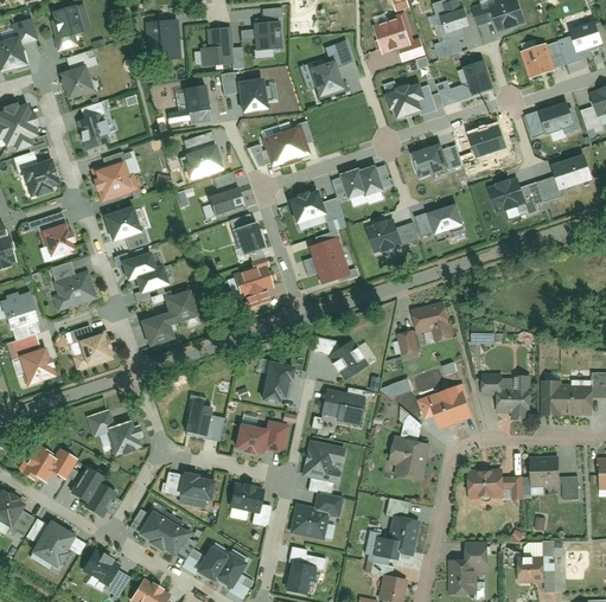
[(446,17),(438,19),(440,26),(445,37),(460,31),(467,27),(457,0),(454,0),(442,5),(446,17)]
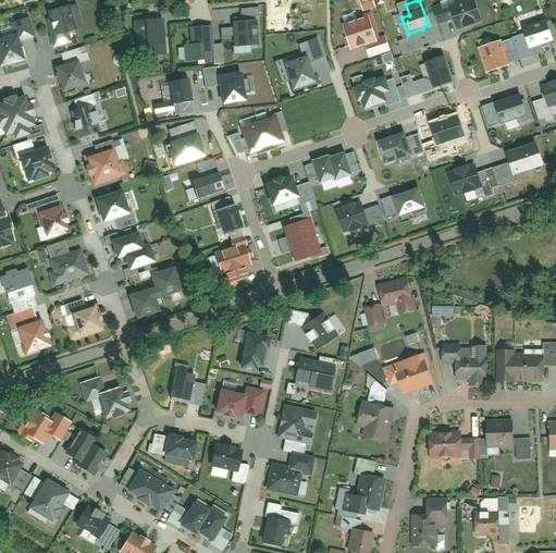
[(459,0),(454,2),(455,5),(449,8),(456,26),(479,19),(473,0),(467,0),(464,1),(464,0),(459,0)]
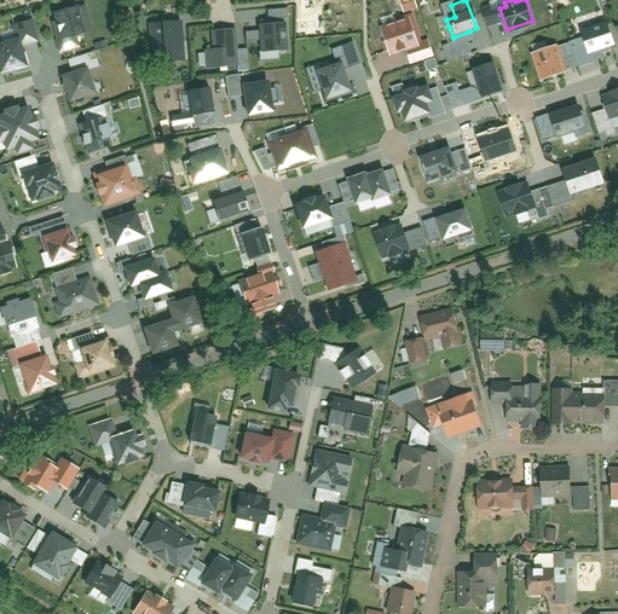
[(74,7),(52,13),(59,40),(81,34),(74,7)]
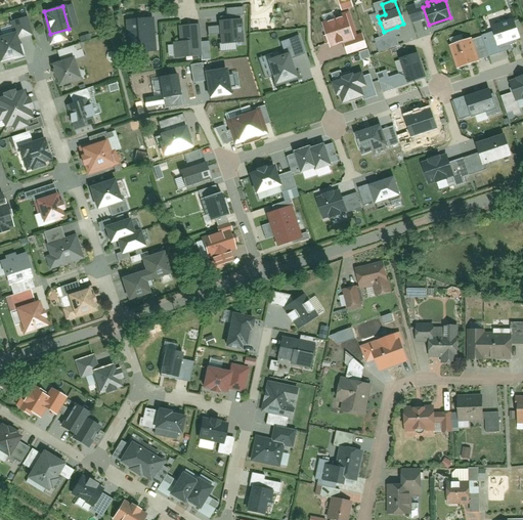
[(349,10),(317,19),(325,45),(356,36),(349,10)]
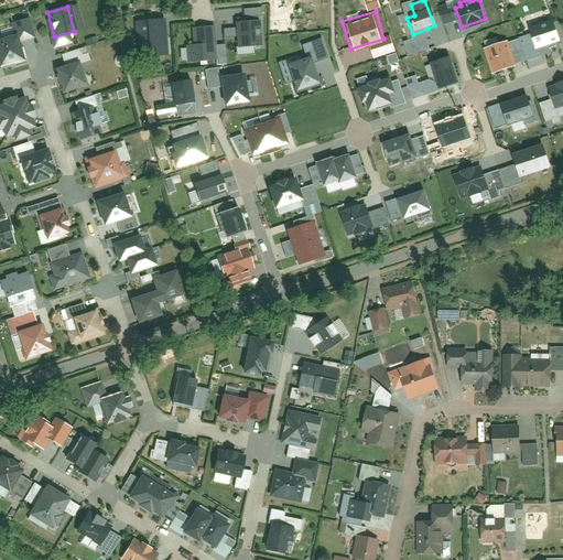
[(259,13),(235,13),(236,46),(260,46),(259,13)]
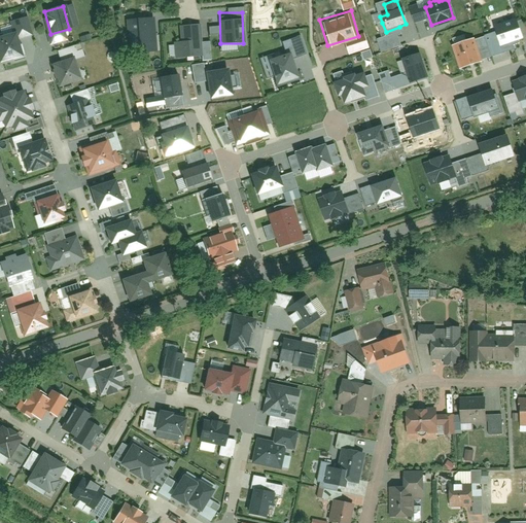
[(151,18),(127,20),(130,50),(154,47),(151,18)]
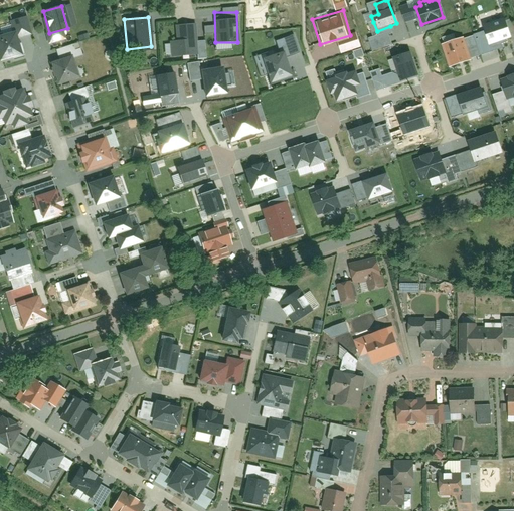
[(195,18),(172,18),(172,52),(196,52),(195,18)]
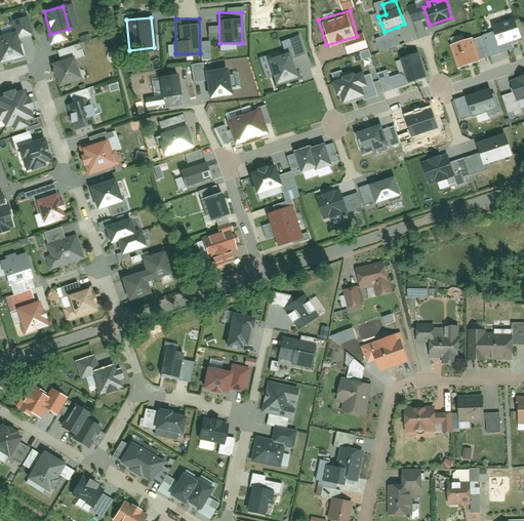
[(491,25),(497,44),(516,38),(510,18),(491,25)]
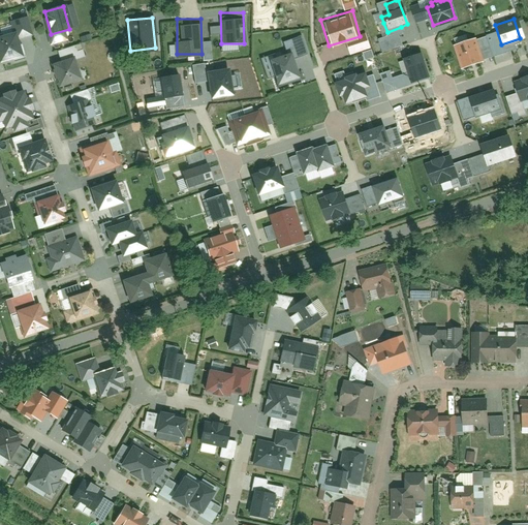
[(403,31),(401,27),(387,32),(383,23),(381,23),(386,36),(395,34),(403,31)]
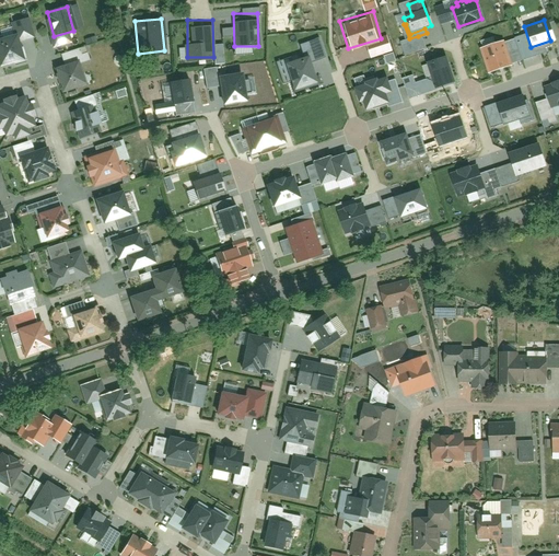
[(14,36),(0,41),(0,67),(21,60),(14,36)]
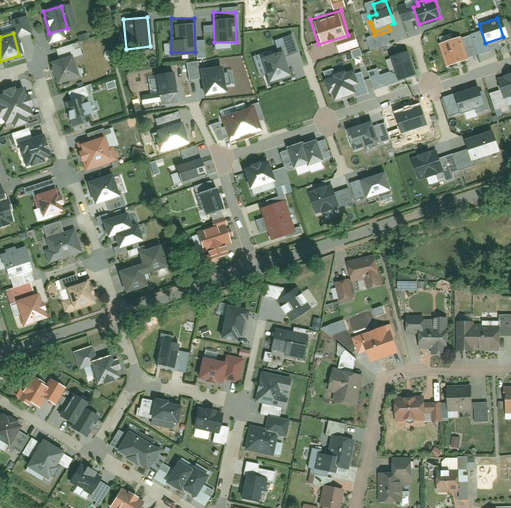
[(382,33),(374,35),(365,38),(369,52),(387,46),(382,33)]
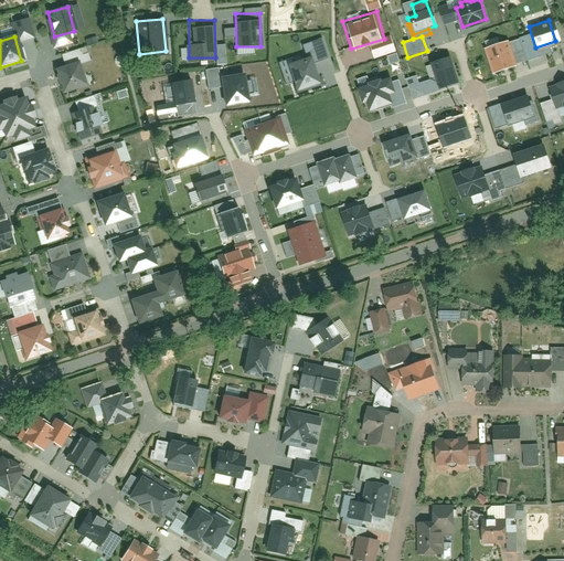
[(300,46),(302,53),(311,50),(315,61),(327,57),(321,39),(300,46)]
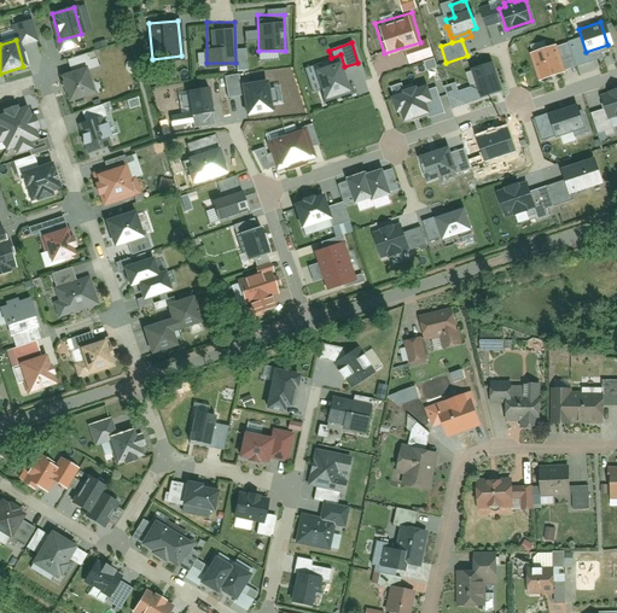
[(554,46),(531,54),(539,77),(563,70),(554,46)]
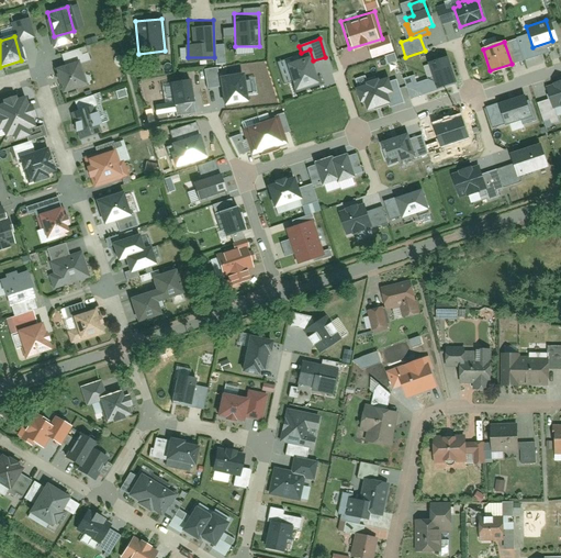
[(383,51),(385,59),(395,56),(392,47),(383,51)]
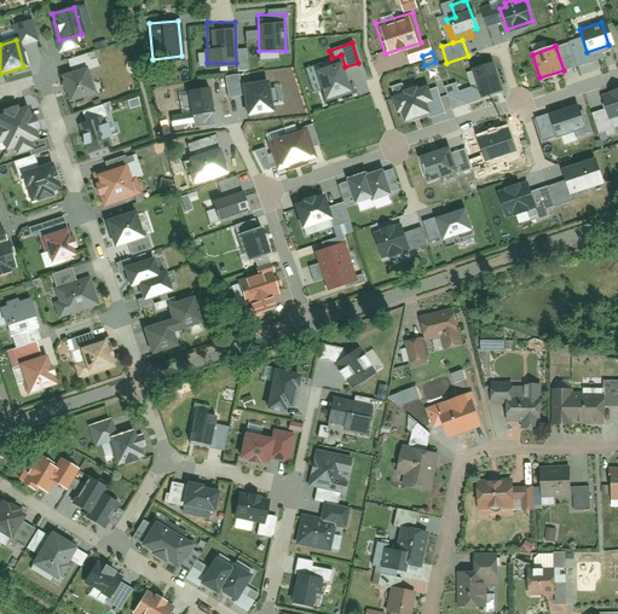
[(331,58),(315,63),(327,99),(352,91),(345,67),(341,54),(331,58)]
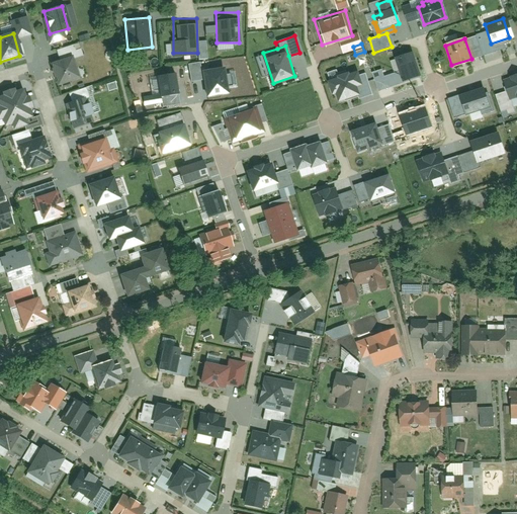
[(411,51),(397,56),(401,68),(404,79),(419,74),(411,51)]
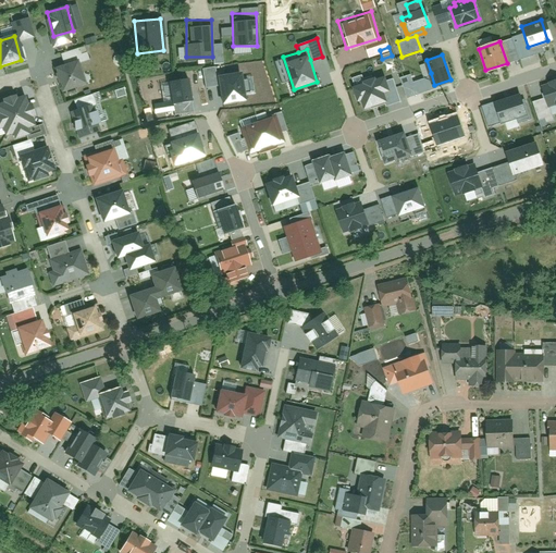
[(75,63),(56,70),(62,90),(82,85),(75,63)]
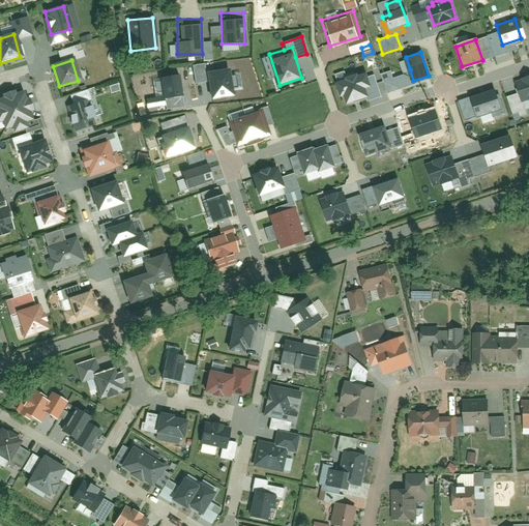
[(224,65),(204,71),(211,99),(232,93),(224,65)]
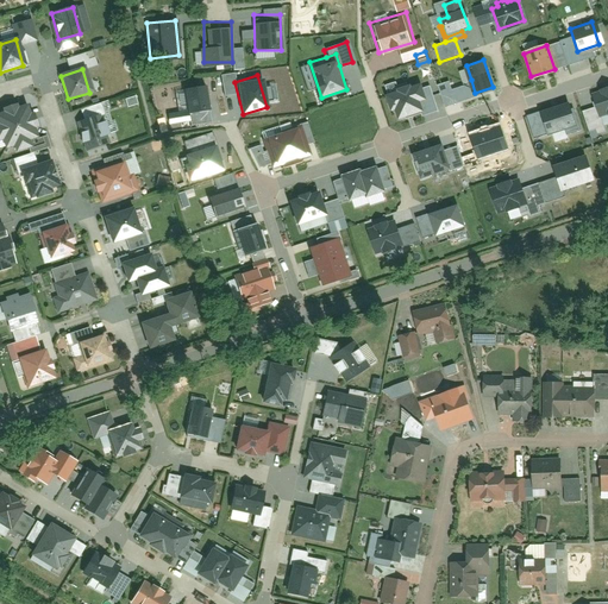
[(475,93),(471,80),(451,87),(447,79),(436,82),(444,104),(475,93)]
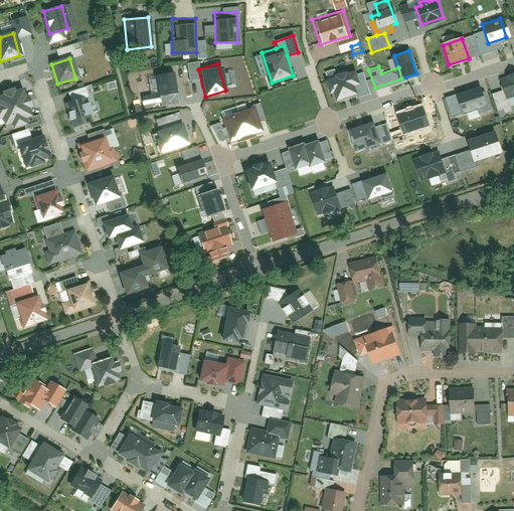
[(337,75),(327,78),(331,91),(334,90),(336,97),(341,95),(342,98),(355,93),(354,91),(361,89),(355,69),(346,71),(346,70),(336,73),(337,75)]
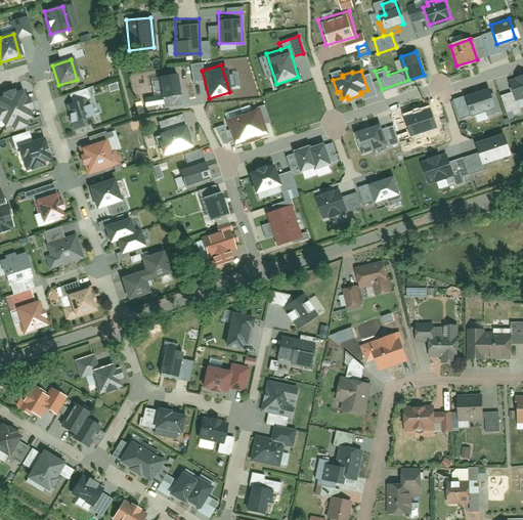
[(522,73),(508,78),(514,98),(522,94),(522,73)]
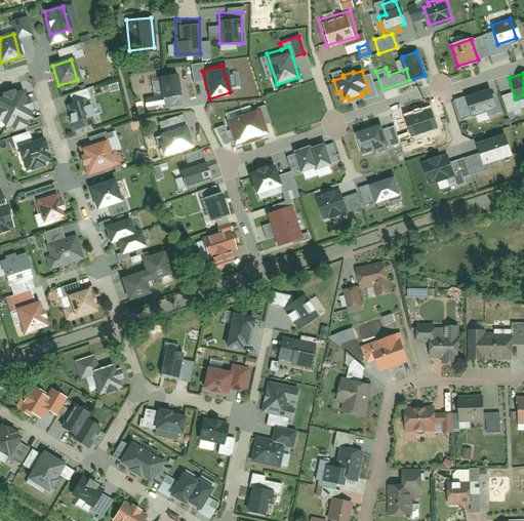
[(174,76),(158,80),(162,99),(178,95),(174,76)]
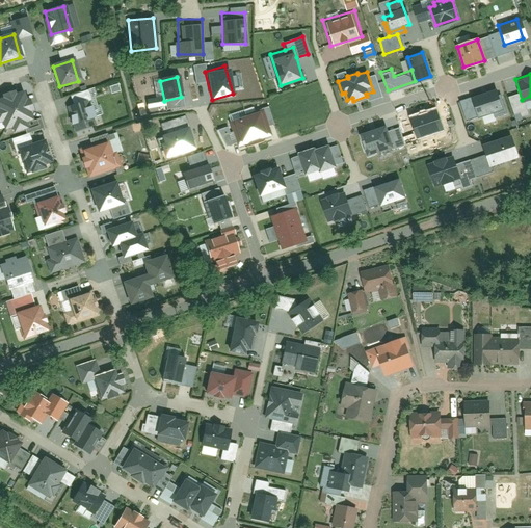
[(499,84),(458,96),(466,120),(505,108),(499,84)]
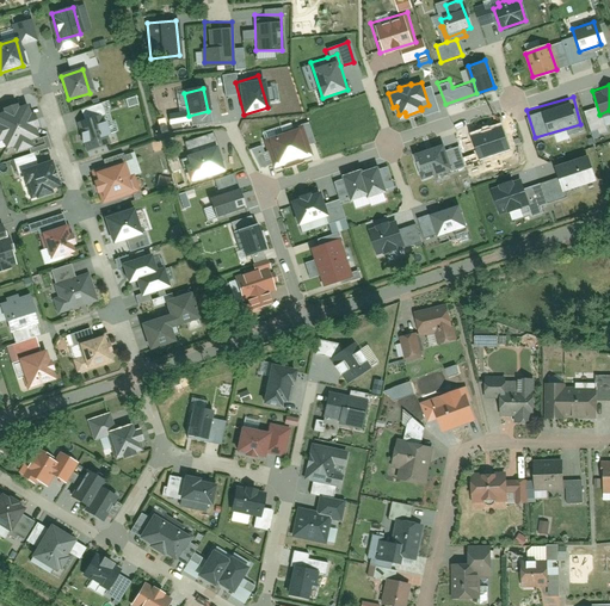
[(0,134),(2,134),(5,142),(13,140),(16,147),(28,143),(29,149),(37,147),(34,134),(36,133),(32,123),(37,122),(34,110),(29,111),(26,103),(16,105),(14,101),(4,105),(5,110),(0,111),(0,134)]
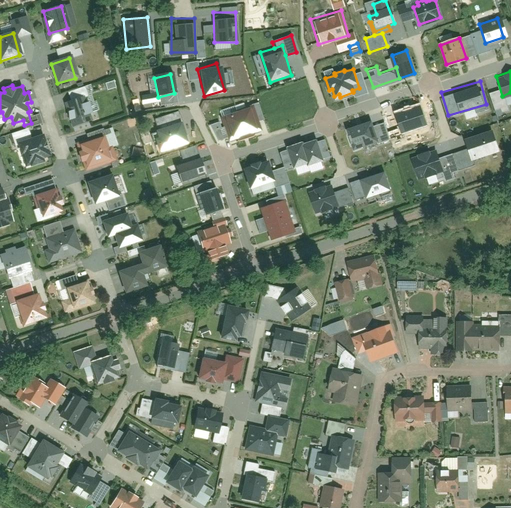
[(81,96),(64,102),(72,125),(89,119),(81,96)]
